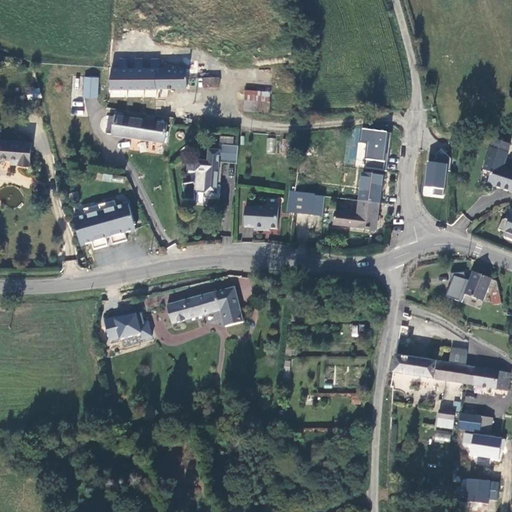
[(185,86),(186,69),(154,68),(154,67),(108,66),(108,87),(154,88),(154,86),(185,86)]
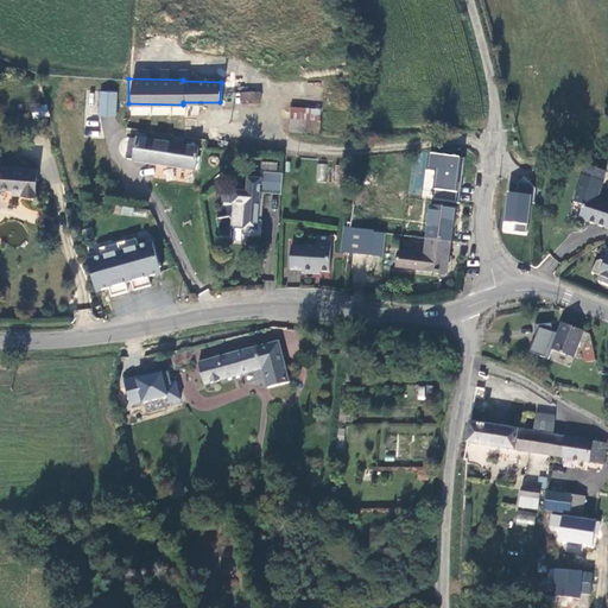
[(96,113),(113,113),(114,88),(97,88),(96,113)]
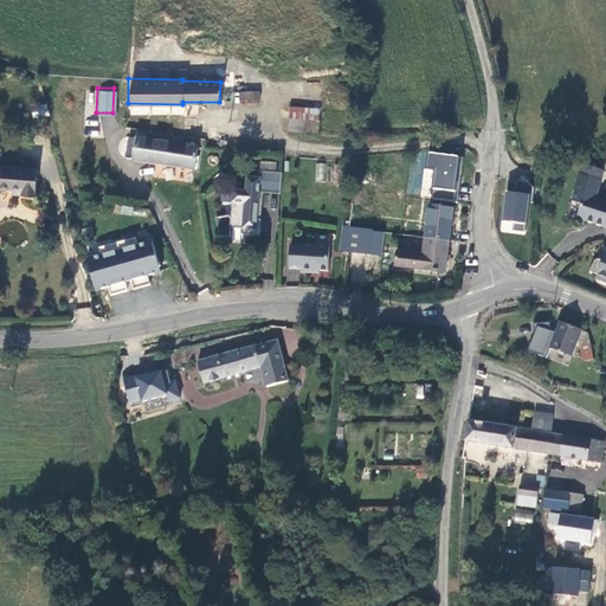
[(242,103),(258,103),(259,94),(242,92),(242,103)]
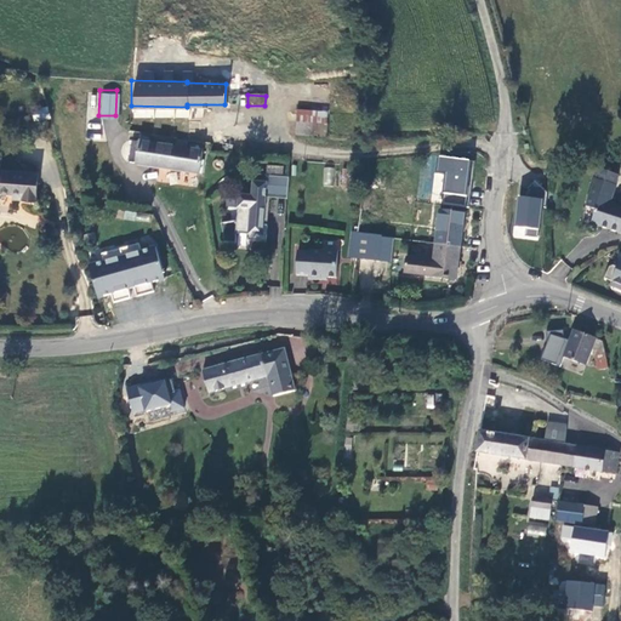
[(34,109),(36,119),(50,118),(49,108),(34,109)]
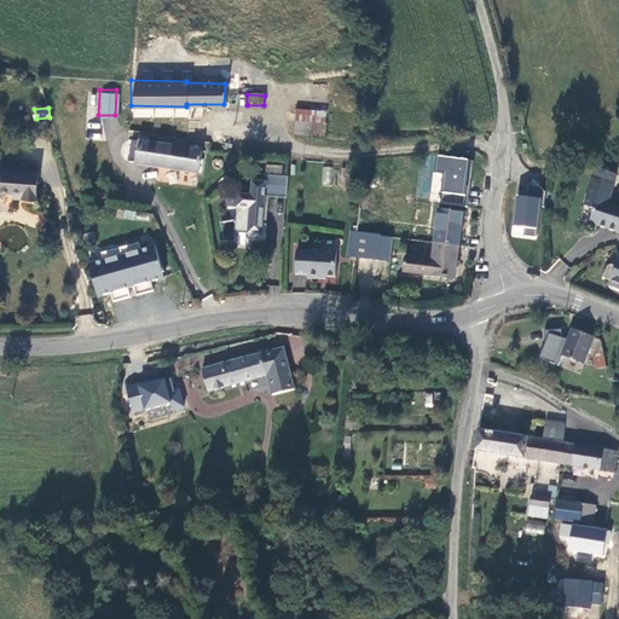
[(296,122),(325,125),(327,113),(298,111),(296,122)]
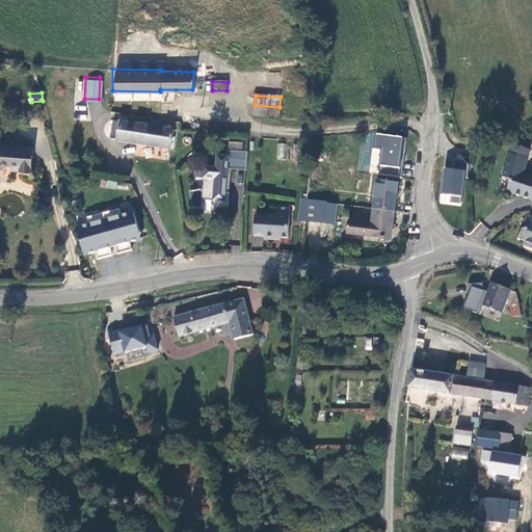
[(278,117),(280,107),(255,105),(254,116),(278,117)]
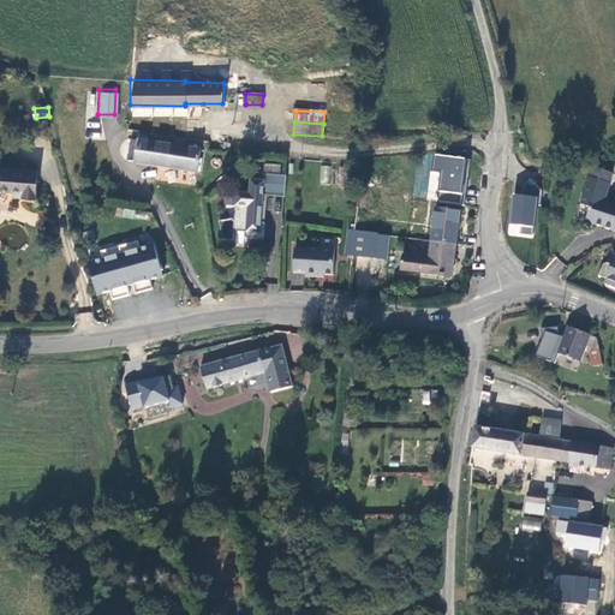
[(125,157),(196,169),(198,148),(129,136),(125,157)]
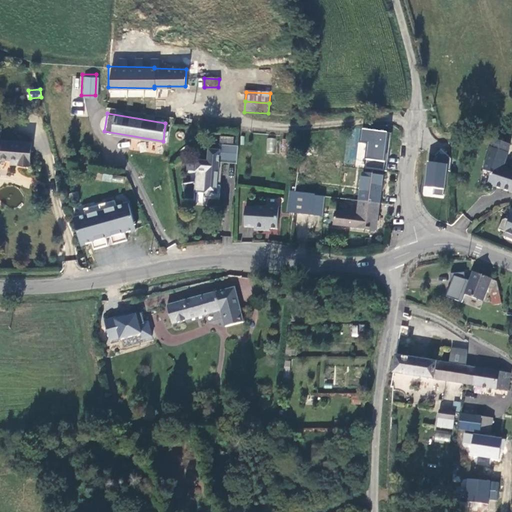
[(360,128),(359,145),(364,145),(363,165),(385,167),(388,131),(360,128)]
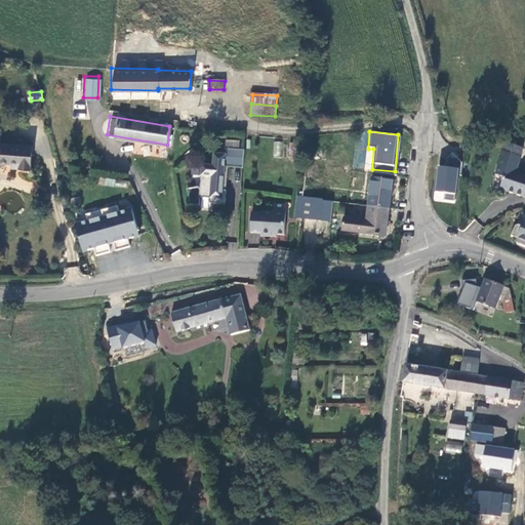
[(30,169),(32,146),(0,143),(0,139),(1,132),(0,132),(0,161),(11,162),(21,163),(19,169),(30,169)]
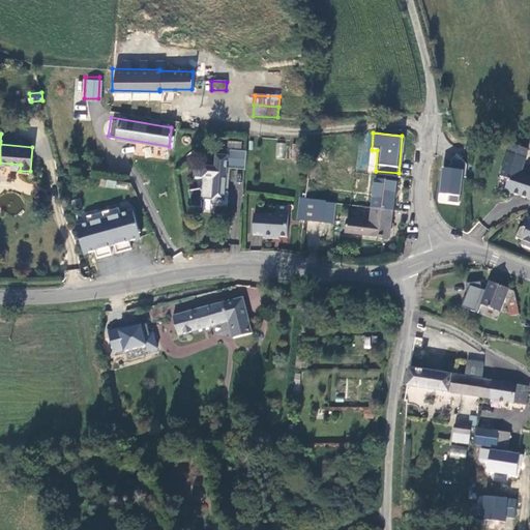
[(179,142),(180,143),(181,144),(182,145),(183,145),(185,145),(186,144),(187,143),(188,142),(188,140),(188,139),(187,137),(186,136),(185,135),(183,135),(182,136),(180,136),(179,137),(179,139),(179,140),(179,142)]
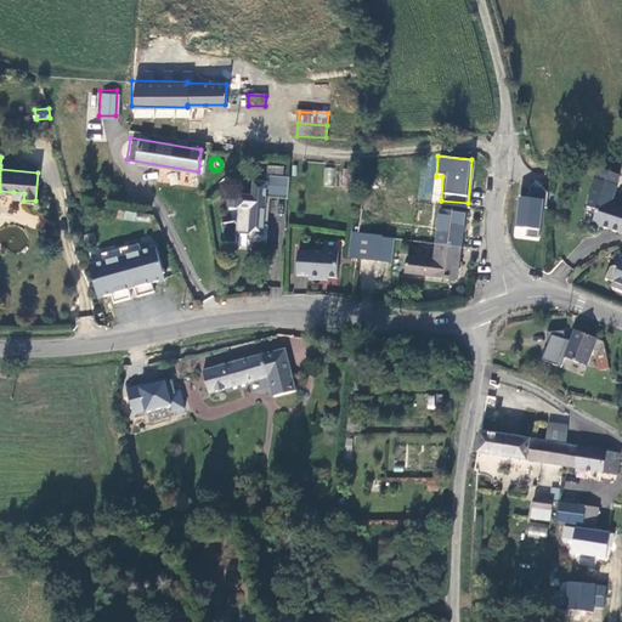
[(335,186),(335,168),(323,168),(323,186),(335,186)]
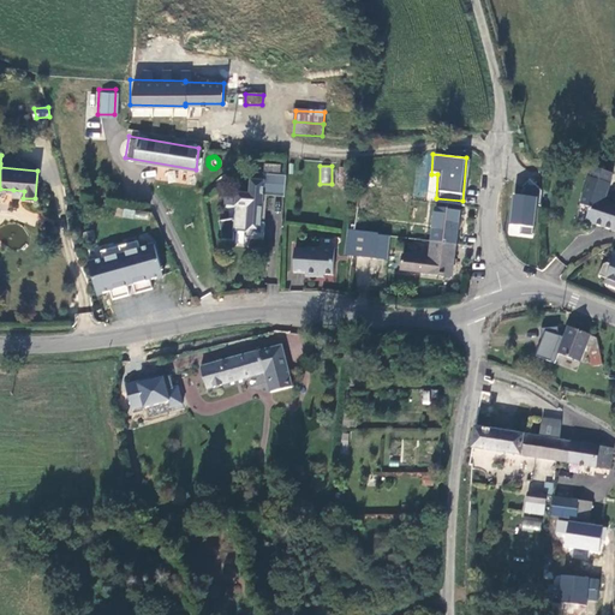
[(262,179),(249,178),(248,192),(234,191),(232,216),(216,219),(220,238),(231,238),(231,230),(244,231),(244,236),(261,238),(262,221),(258,221),(261,193),(264,193),(264,192),(282,193),(285,174),(262,172),(262,179)]
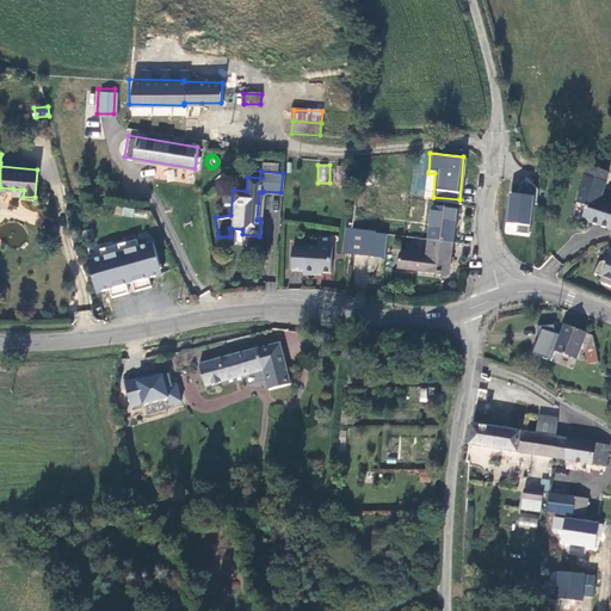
[(581,220),(610,229),(610,202),(602,199),(606,183),(586,176),(576,203),(586,205),(581,220)]
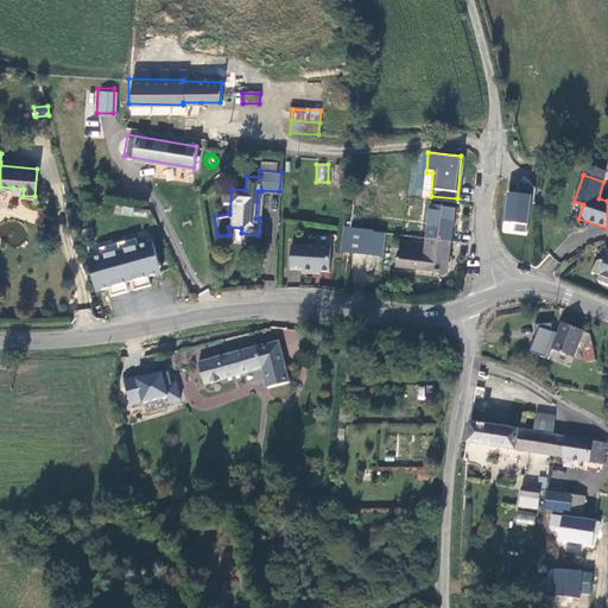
[(532,194),(533,185),(519,183),(517,191),(532,194)]
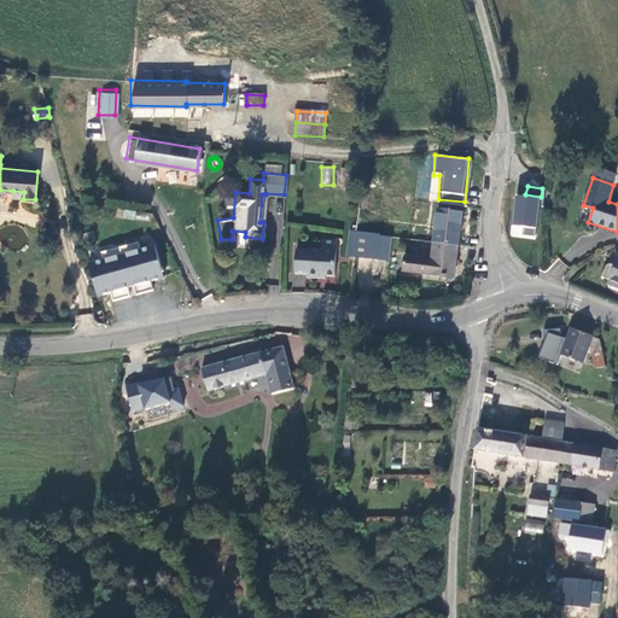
[(511,237),(536,239),(540,196),(513,194),(511,237)]
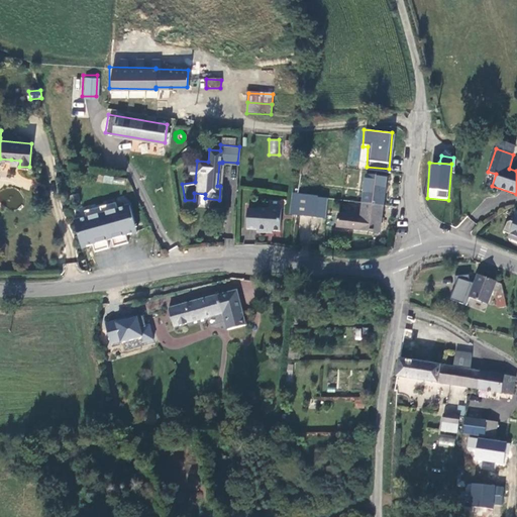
[(360,204),(380,206),(384,179),(365,176),(360,204)]
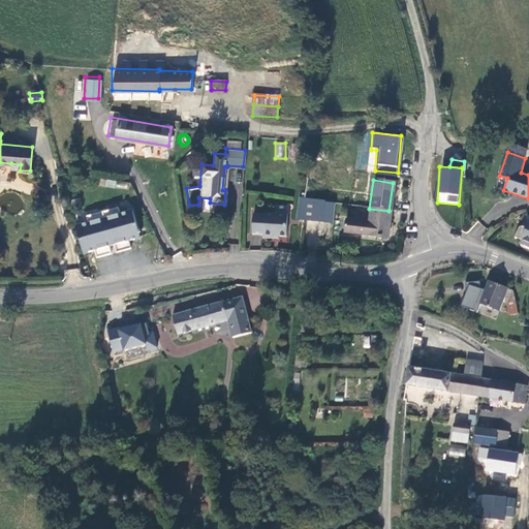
[(314,201),(302,199),(300,217),(300,220),(320,222),(322,203),(314,201)]
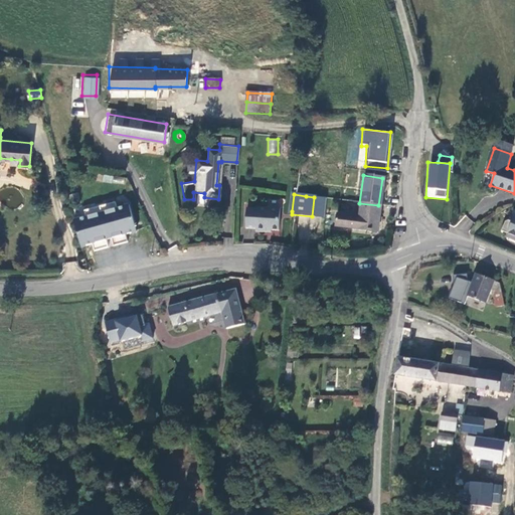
[(324,198),(314,197),(312,216),(321,218),(324,198)]
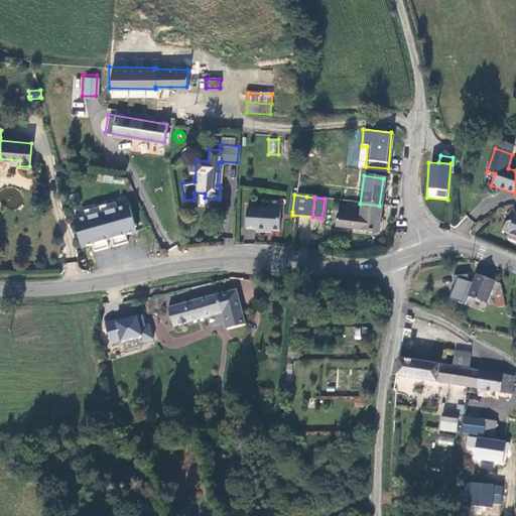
[(114,201),(83,210),(84,216),(73,219),(80,246),(91,243),(93,250),(107,246),(105,239),(110,237),(112,244),(126,241),(124,234),(135,230),(127,204),(115,207),(114,201)]
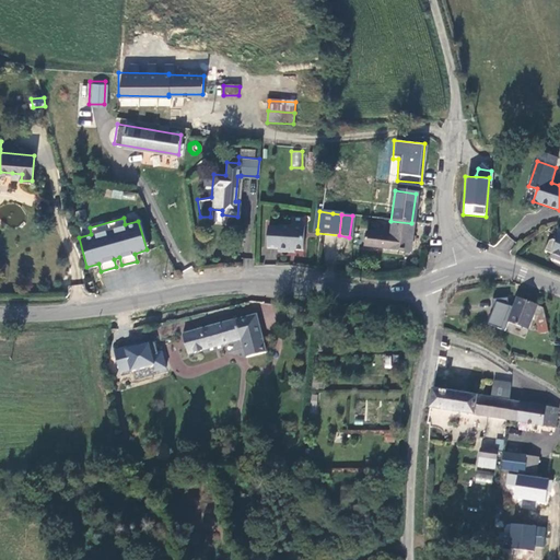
[(408,254),(411,223),(391,221),(388,237),(364,234),(362,248),(408,254)]
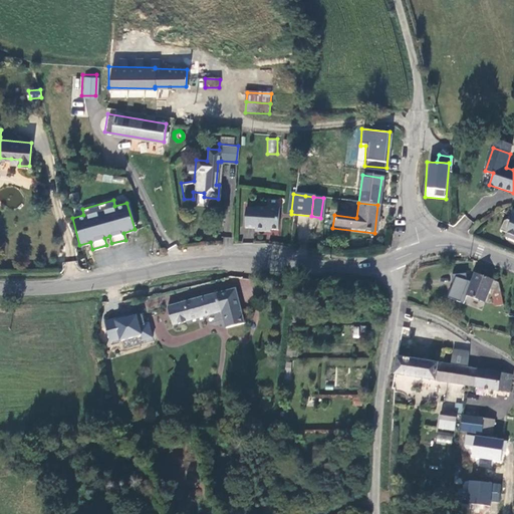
[(257,209),(247,208),(246,228),(256,229),(256,232),(266,232),(267,230),(271,230),(279,230),(280,208),(268,207),(267,208),(257,207),(257,209)]
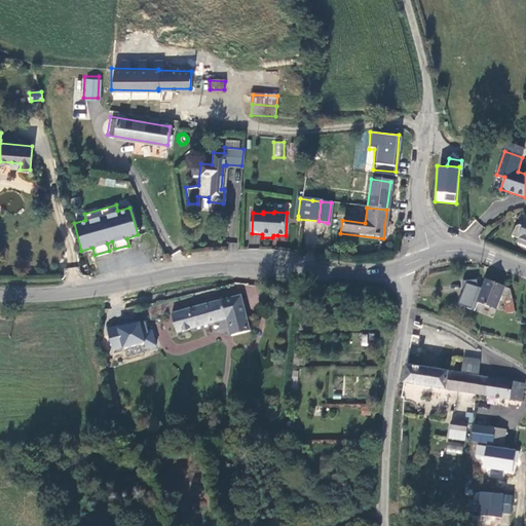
[(520,224),(516,225),(513,234),(525,240),(525,219),(524,225),(520,224)]
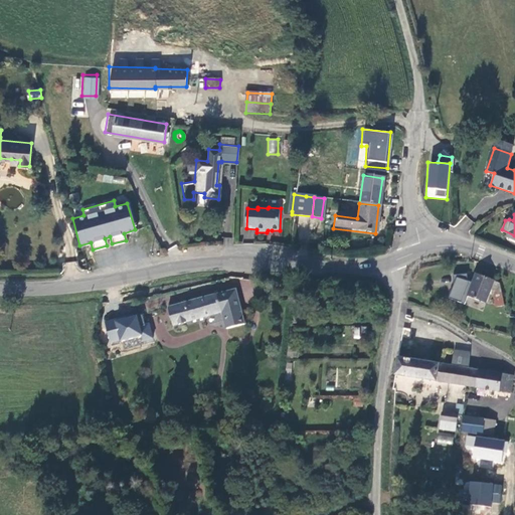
[(500,293),(498,282),(474,273),(466,295),(484,301),(488,289),(492,291),(500,293)]
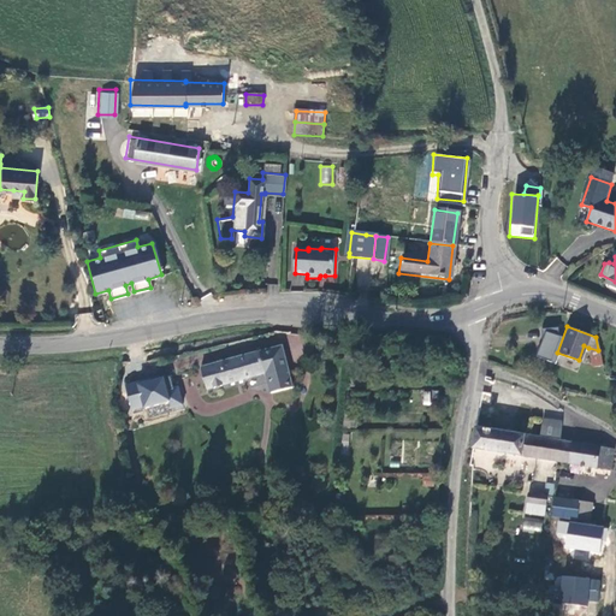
[(270,392),(291,386),(282,348),(200,369),(206,391),(265,374),(270,392)]
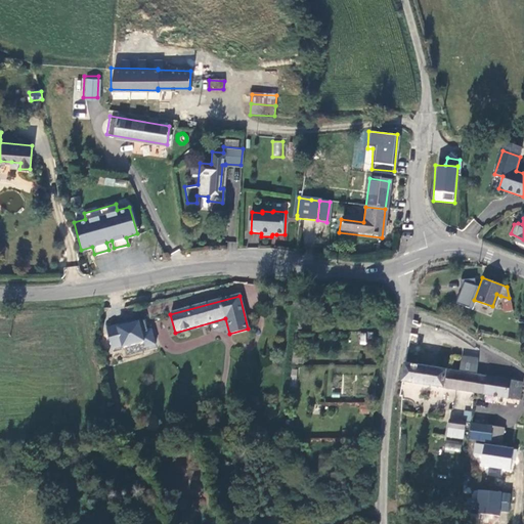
[(509,298),(500,296),(505,311),(511,309),(509,298)]
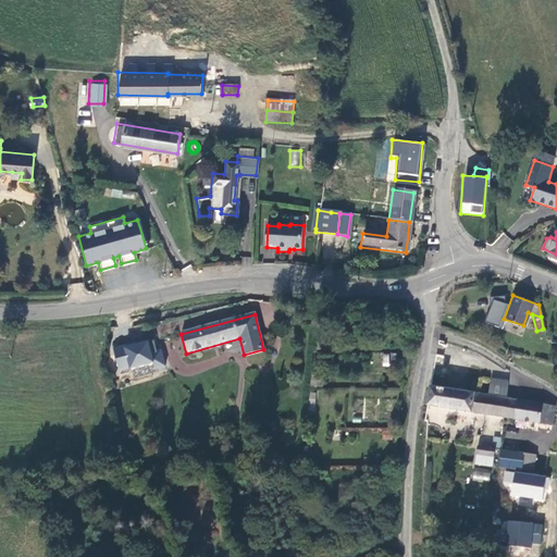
[(113,346),(118,374),(165,366),(162,347),(157,348),(155,338),(113,346)]
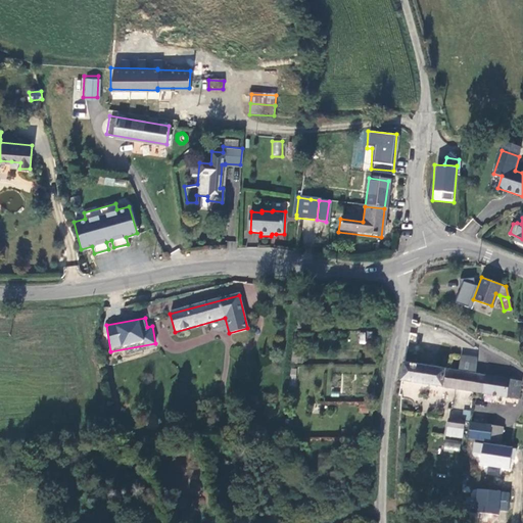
[(459,371),(475,373),(478,358),(461,355),(459,371)]
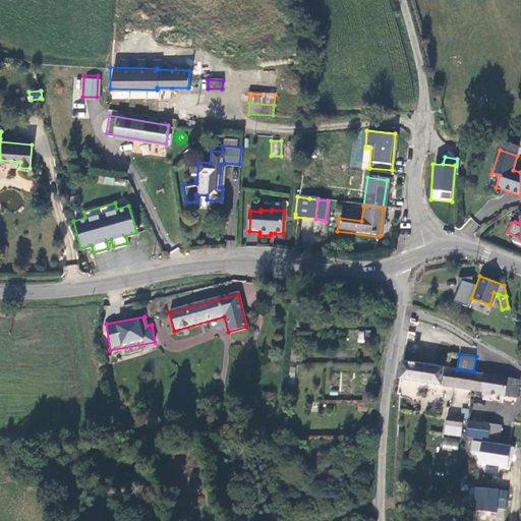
[(457,369),(404,362),(402,380),(471,389),(473,371),(457,369)]
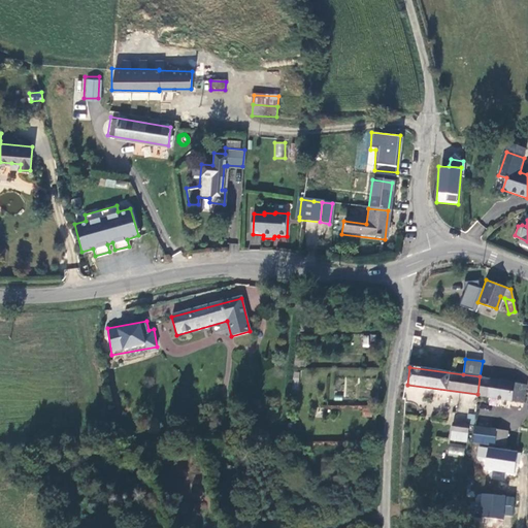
[(526,384),(480,376),(477,394),(524,401),(526,384)]
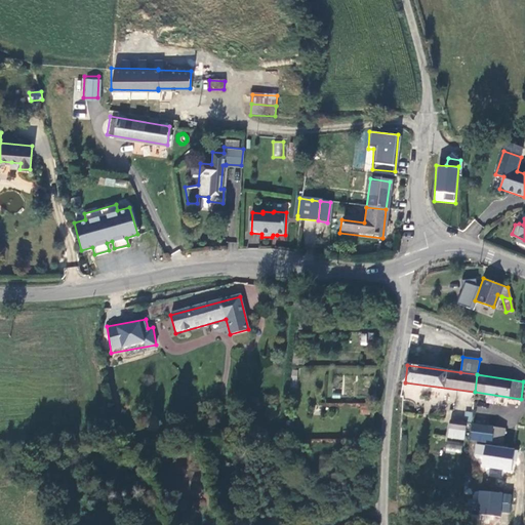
[(468,423),(452,420),(450,437),(466,439),(468,423)]
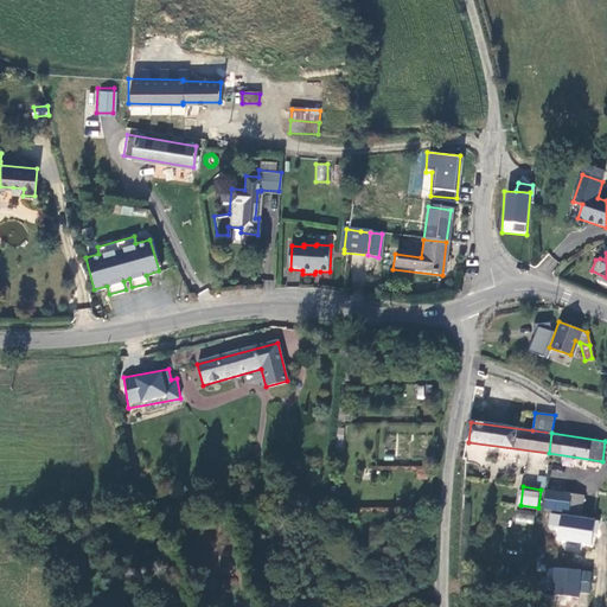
[(566,531),(569,510),(572,494),(548,491),(542,528),(566,531)]
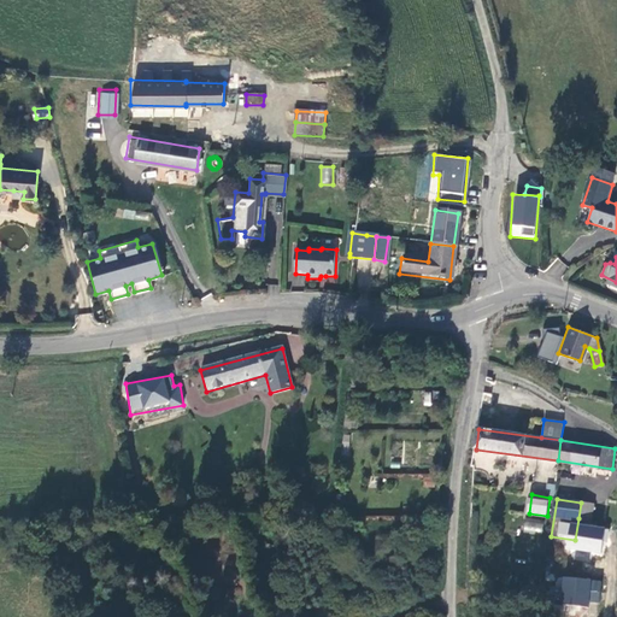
[(594,504),(581,503),(579,518),(593,521),(594,504)]
